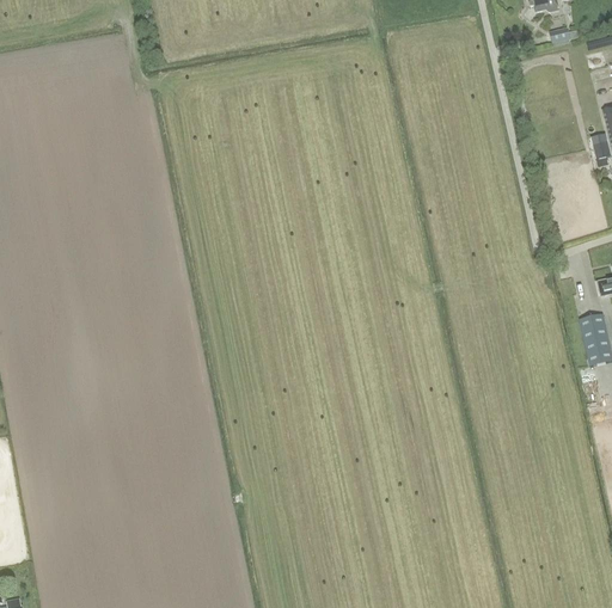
[(550,11),(560,8),(557,0),(530,0),(533,0),(536,11),(546,8),(550,11)]
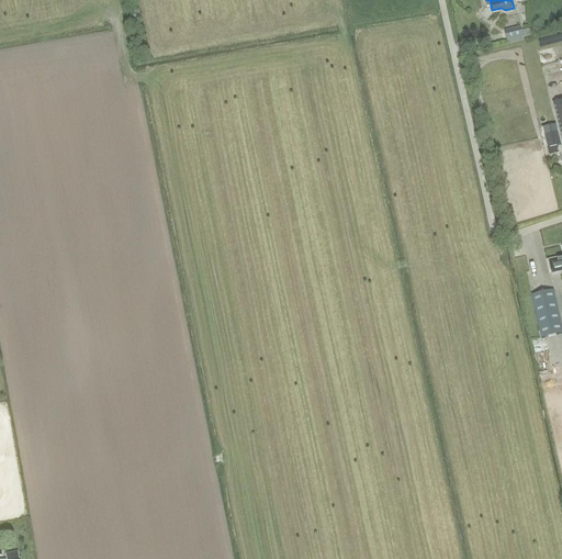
[(520,24),(504,28),(507,38),(524,35),(520,24)]
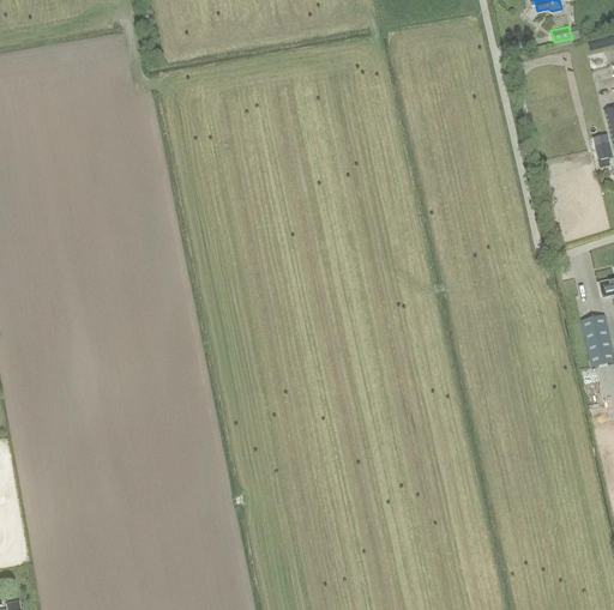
[(609,140),(595,144),(599,158),(613,155),(609,140)]
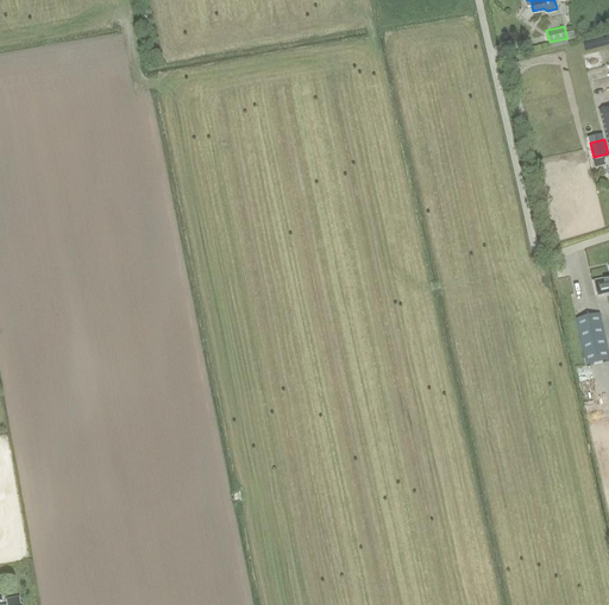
[(563,291),(572,290),(571,271),(562,272),(563,291)]
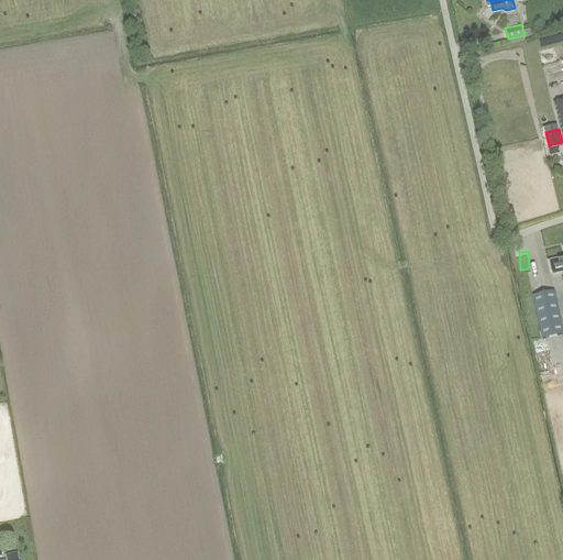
[(562,254),(550,259),(552,271),(562,267),(562,254)]
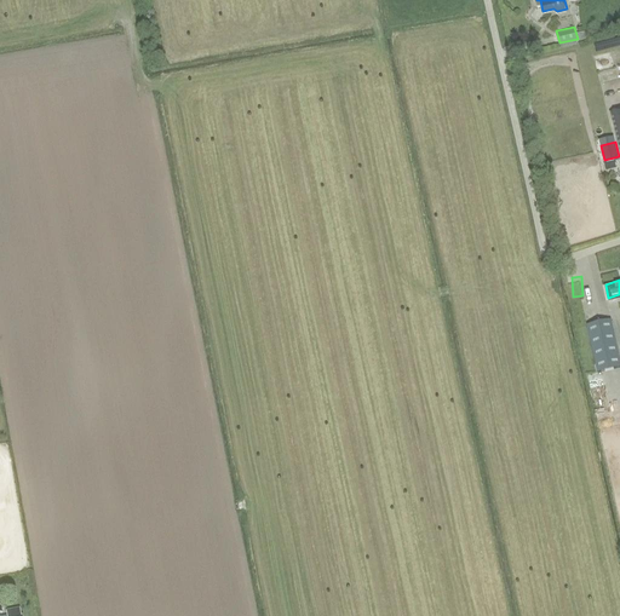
[(619,358),(610,316),(587,322),(597,369),(619,364),(619,358)]
